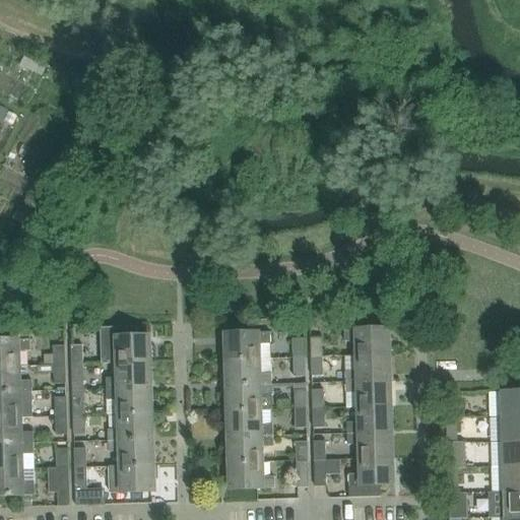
[(138,328),(103,329),(104,364),(120,363),(151,363),(150,337),(138,337),(138,328)]
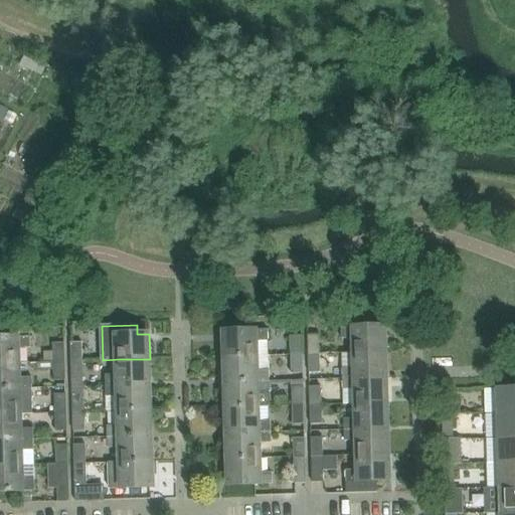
[(386,327),(364,327),(342,328),(342,338),(355,338),(355,352),(387,351),(386,327)]
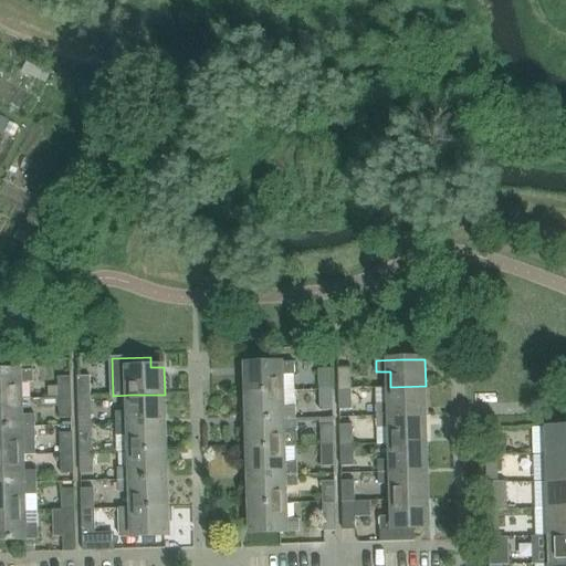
[(295,363),(248,364),(249,391),(284,390),(284,376),(296,376),(295,363)]
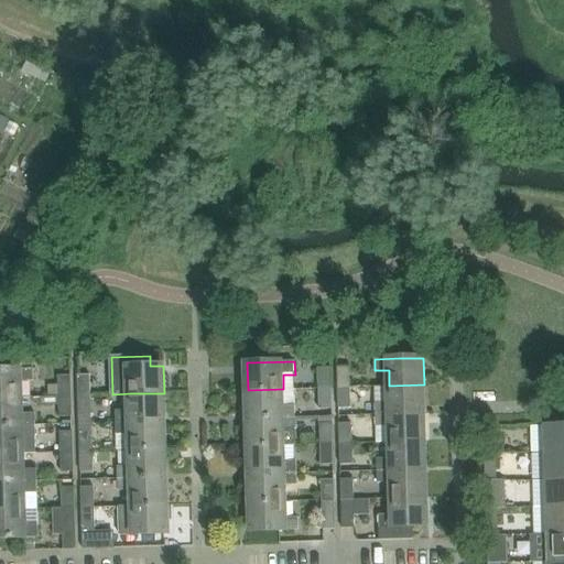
[(332,387),(331,367),(317,367),(318,388),(332,387)]
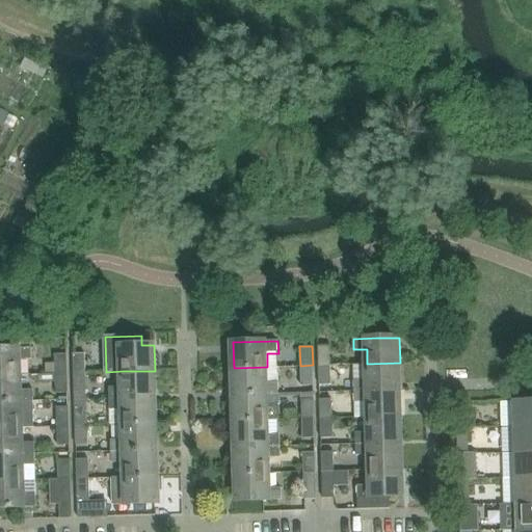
[(330,365),(329,346),(319,346),(319,365),(330,365)]
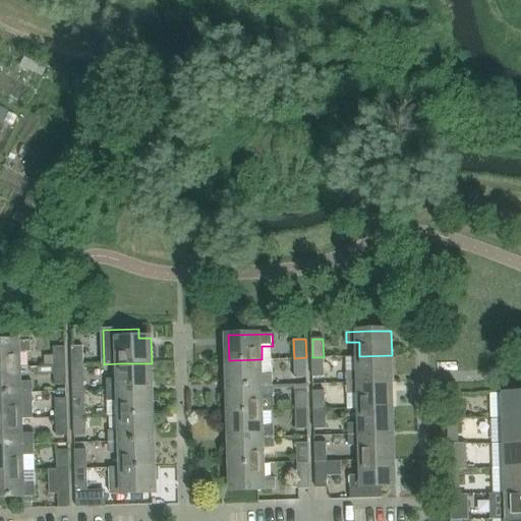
[(20,352),(33,352),(33,341),(0,342),(0,366),(20,366),(20,352)]
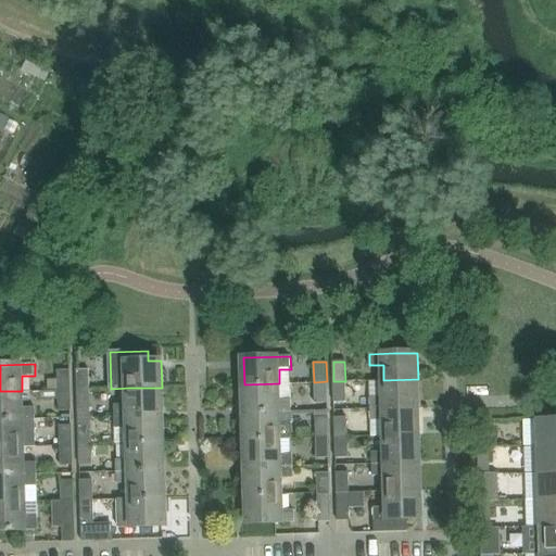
[(70,390),(70,369),(57,370),(58,390),(70,390)]
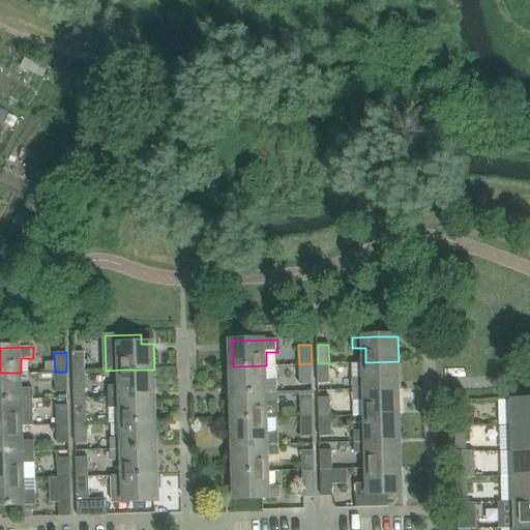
[(84,352),(72,352),(74,372),(85,371),(84,352)]
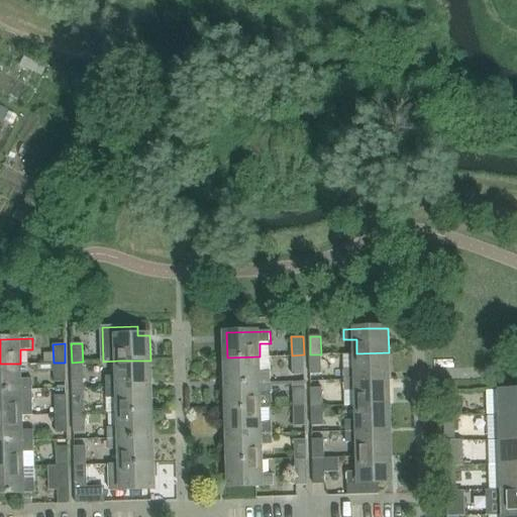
[(389,378),(389,352),(356,353),(356,368),(345,368),(346,380),(389,378)]
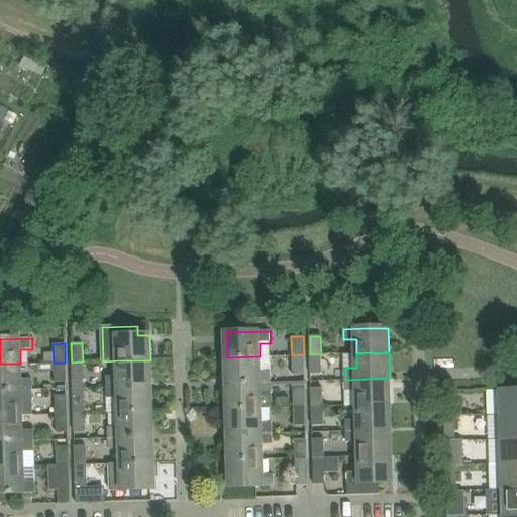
[(304,374),(304,354),(292,355),(293,374),(304,374)]
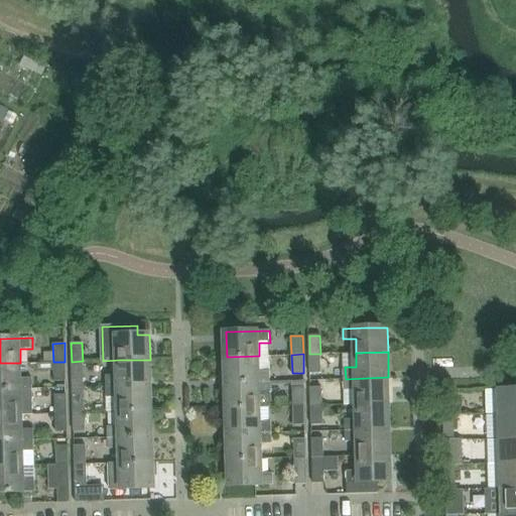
[(320,373),(320,354),(309,354),(309,373),(320,373)]
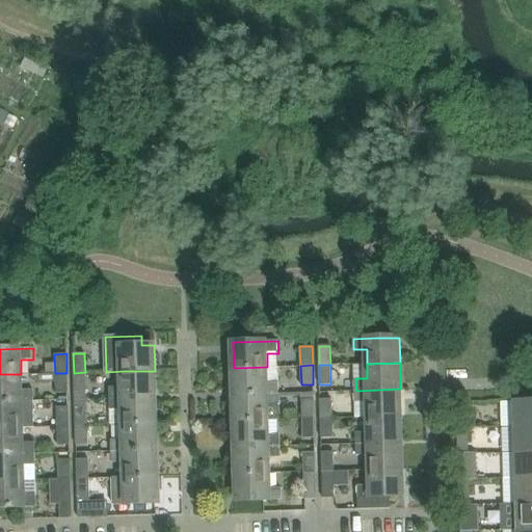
[(267,367),(234,368),(234,394),(280,393),(280,381),(278,367),(267,367)]
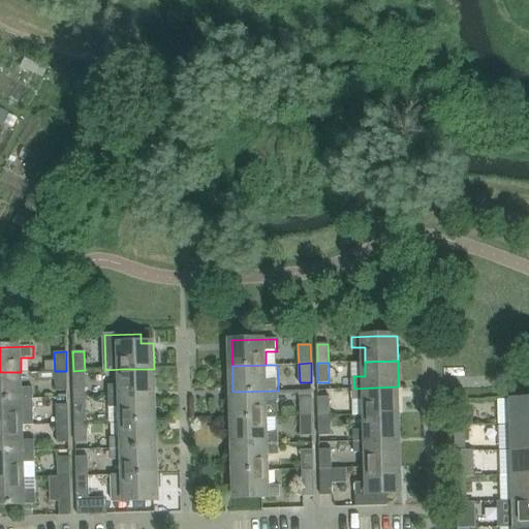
[(155,395),(154,369),(122,369),(122,384),(110,384),(111,396),(155,395)]
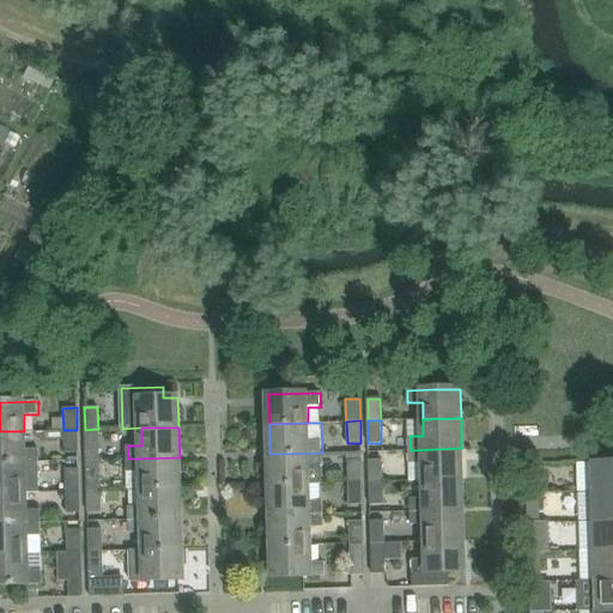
[(98,451),(98,429),(85,430),(85,451),(98,451)]
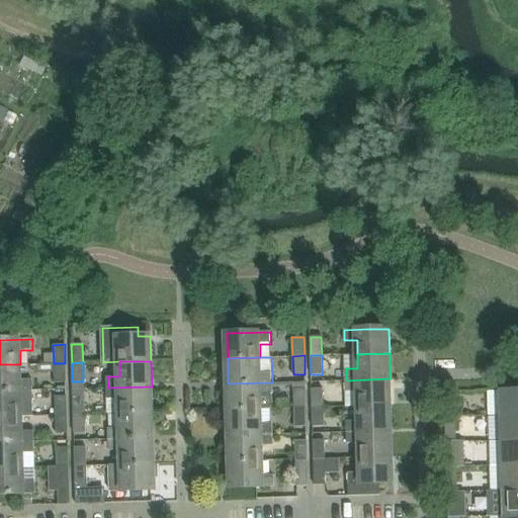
[(66,382),(65,363),(54,363),(54,382),(66,382)]
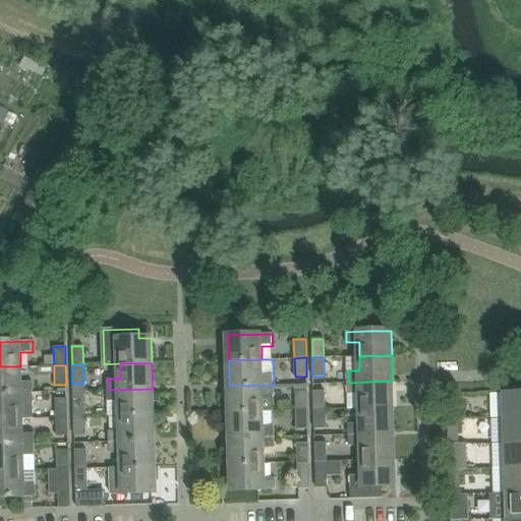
[(21,382),(20,366),(0,366),(0,393),(33,392),(33,382),(21,382)]
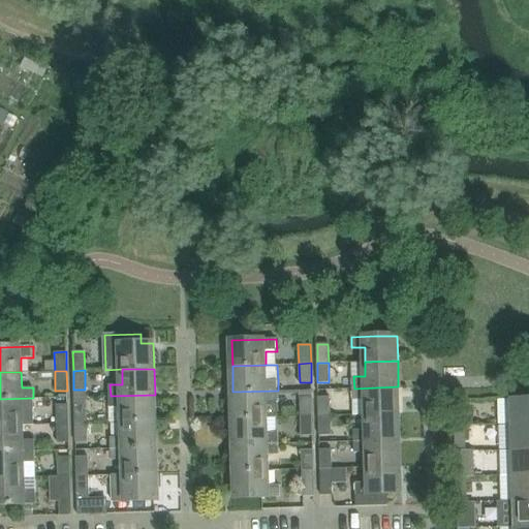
[(399,413),(398,386),(354,389),(354,399),(366,399),(367,414),(399,413)]
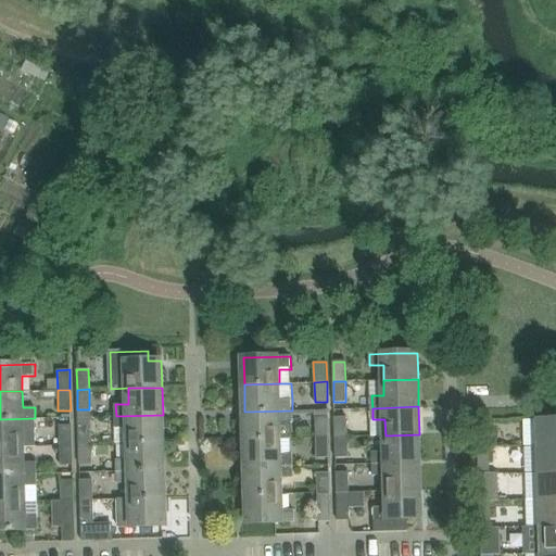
[(292,422),(292,411),(244,412),(245,439),(280,438),(279,424),(292,422)]
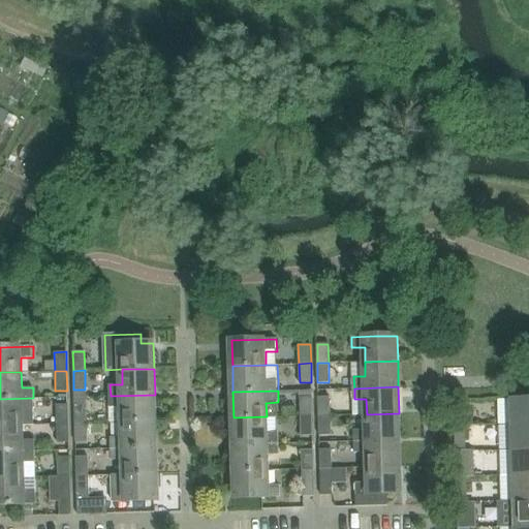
[(155,395),(111,396),(112,423),(123,423),(156,422),(155,395)]
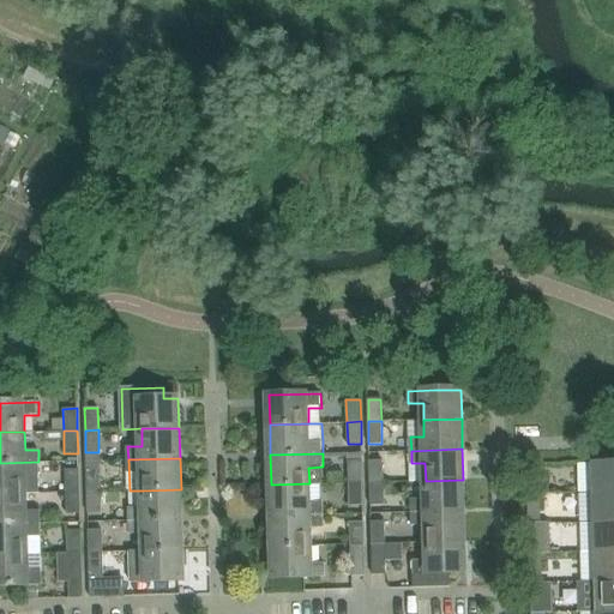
[(362,482),(361,461),(348,462),(348,482),(362,482)]
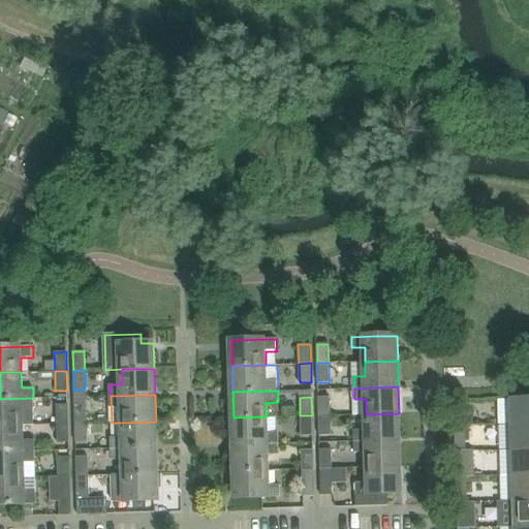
[(317,397),(318,415),(330,415),(330,397),(317,397)]
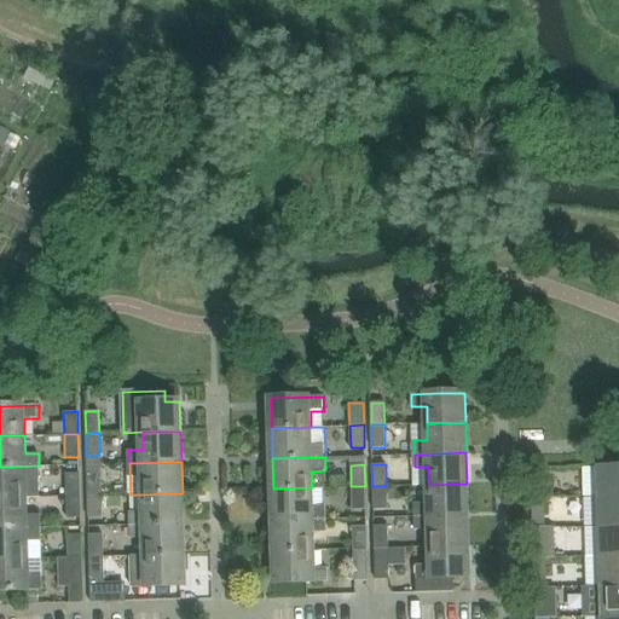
[(618,464),(597,466),(597,496),(618,495),(618,464)]
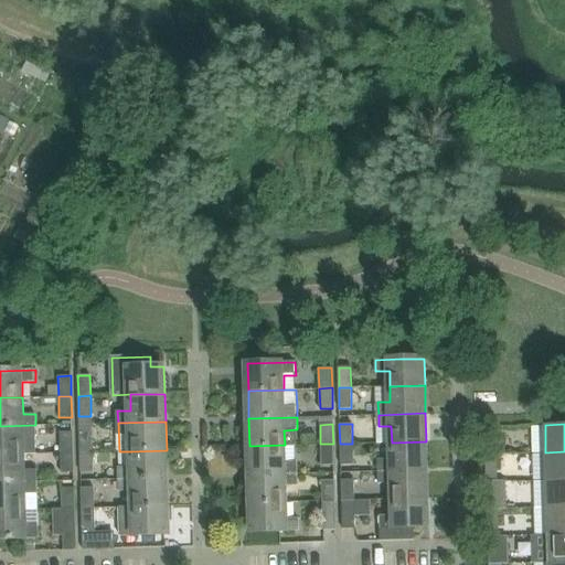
[(36,437),(35,425),(0,426),(0,455),(23,455),(23,438),(36,437)]
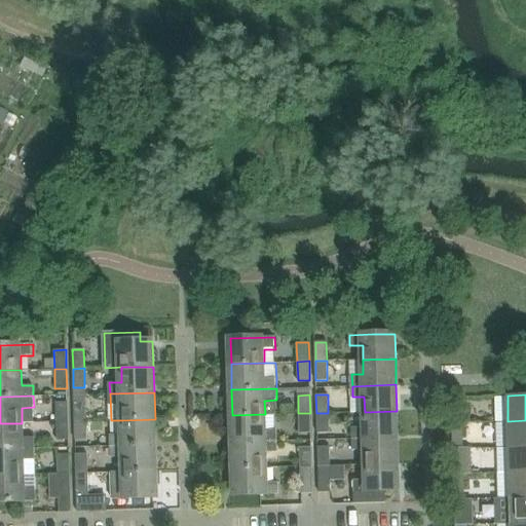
[(74,421),(86,421),(85,401),(74,402),(74,421)]
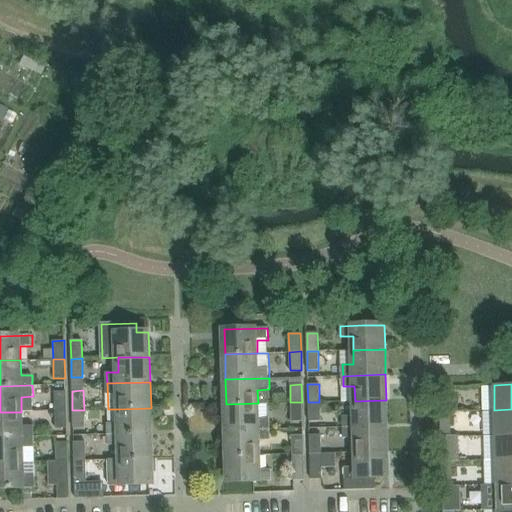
[(54,391),(55,411),(66,410),(65,391),(54,391)]
